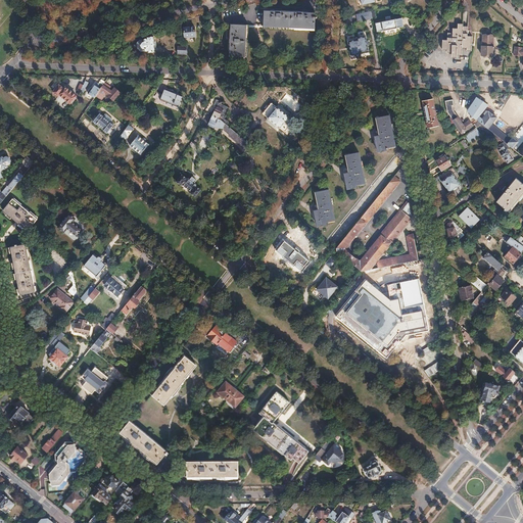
[(373,17),(371,9),(355,13),(358,21),(373,17)]
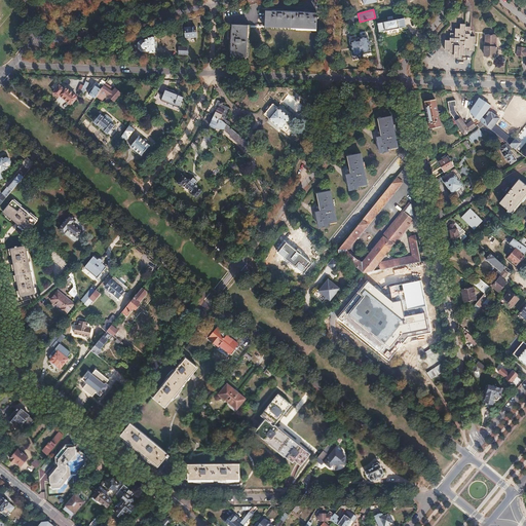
[(266,10),(266,27),(316,29),(317,12),(266,10)]
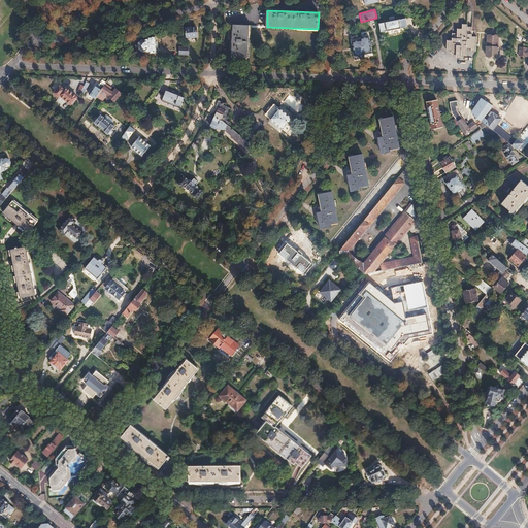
[(386,22),(378,24),(381,31),(387,30),(401,27),(407,26),(406,18),(400,20),(400,19),(395,20),(394,15),(390,17),(390,21),(386,22)]
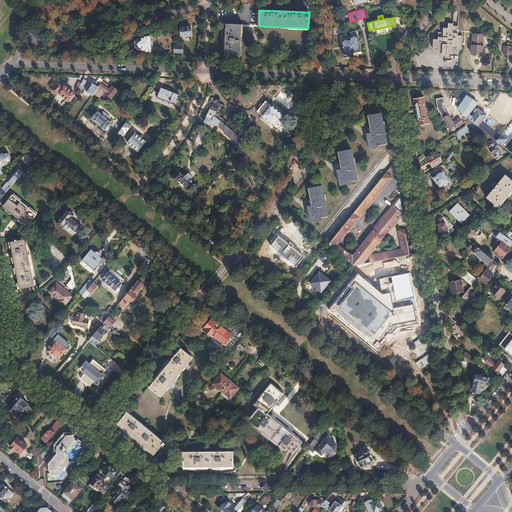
[(431,37),(430,47),(436,47),(436,50),(441,50),(441,53),(451,53),(451,47),(456,47),(456,50),(461,50),(462,35),(457,35),(458,25),(453,25),(453,22),(448,22),(448,27),(443,26),(443,31),(437,31),(437,37),(431,37)]
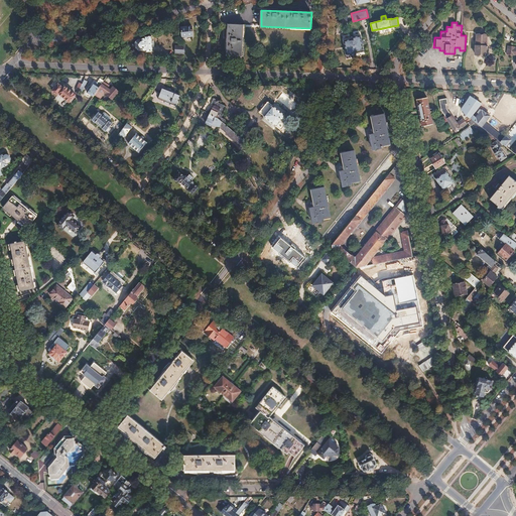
[(228,24),(226,55),(242,56),(244,25),(228,24)]
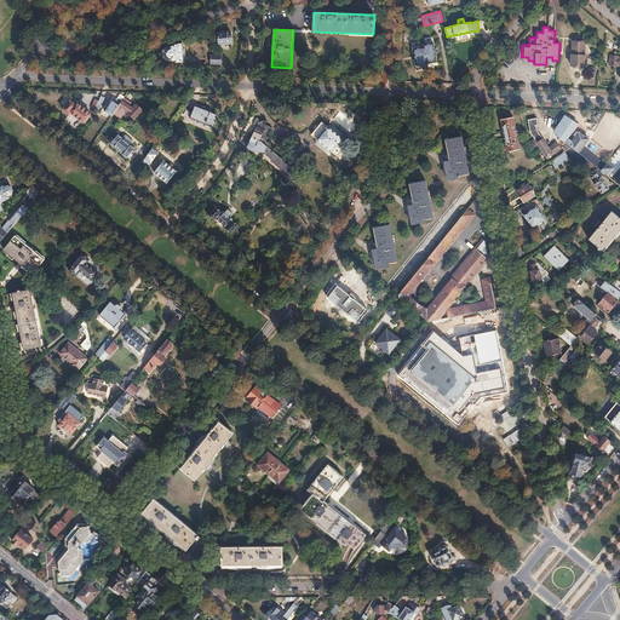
[(230,32),(218,33),(219,45),(231,44),(230,32)]
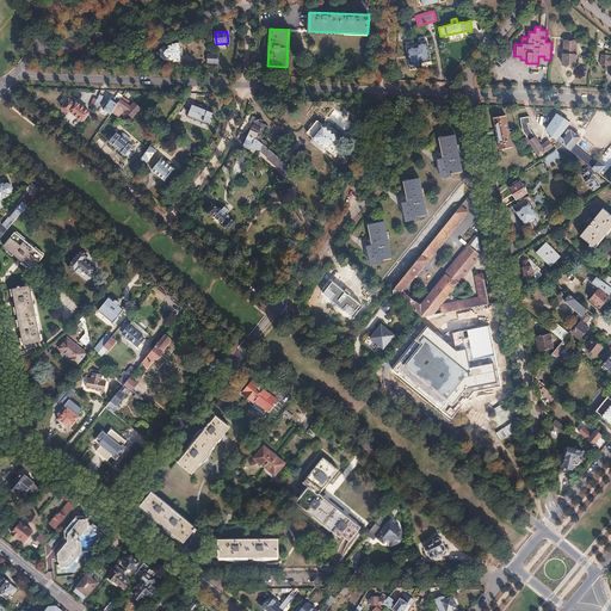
[(407,48),(409,65),(420,62),(420,60),(430,59),(427,41),(417,43),(418,45),(407,48)]
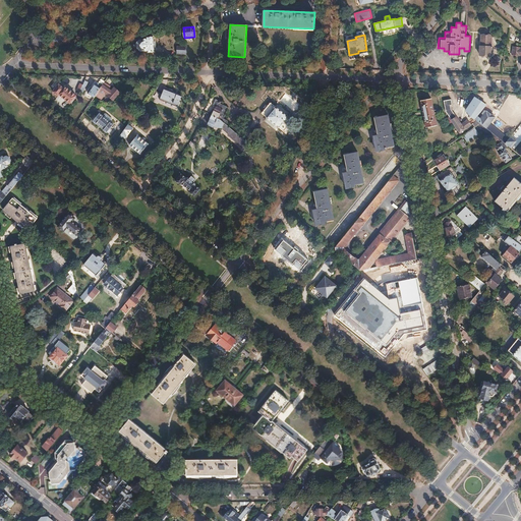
[(480,46),(480,55),(491,56),(491,47),(490,47),(491,35),(481,35),(481,46),(480,46)]
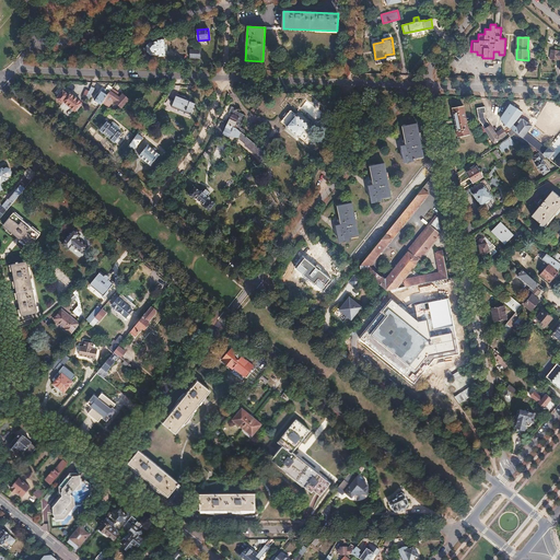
[(151,45),(150,47),(150,50),(151,53),(154,53),(154,55),(159,55),(159,57),(165,56),(164,39),(158,39),(158,42),(153,43),(153,45),(151,45)]
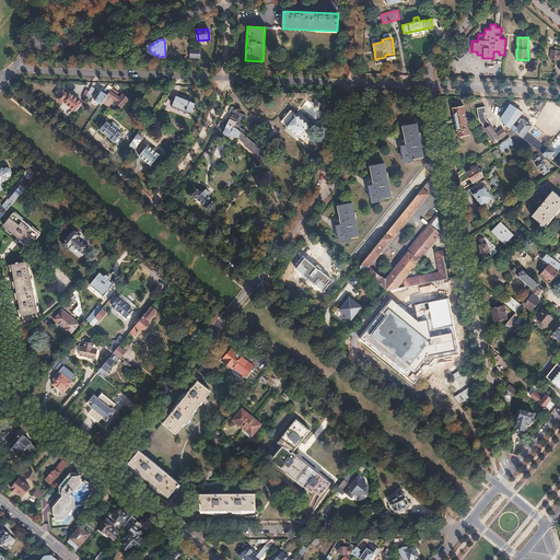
[(190,49),(190,58),(199,58),(200,58),(200,49),(199,49),(199,47),(195,47),(195,49),(190,49)]
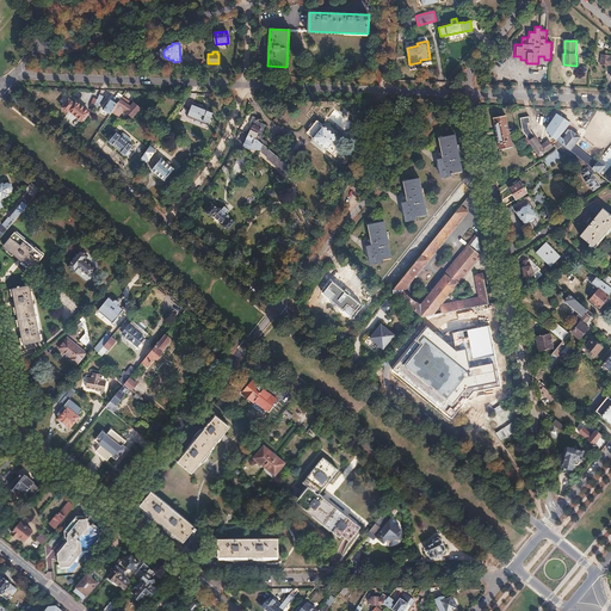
[(610,55),(600,55),(599,65),(610,66),(610,72),(609,72),(609,79),(610,78),(610,55)]
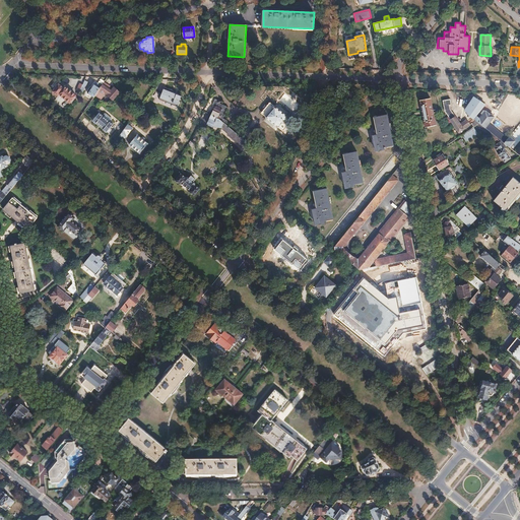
[(89,88),(87,91),(87,93),(89,94),(93,98),(95,95),(103,84),(104,82),(105,80),(103,79),(100,83),(98,83),(95,82),(91,88),(89,88)]
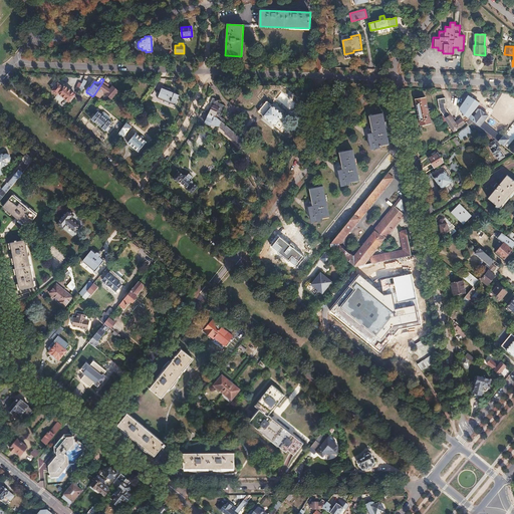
[(69,101),(69,100),(71,101),(73,98),(76,95),(74,94),(75,94),(69,89),(64,84),(63,85),(63,86),(57,81),(51,89),(56,93),(58,92),(69,101)]
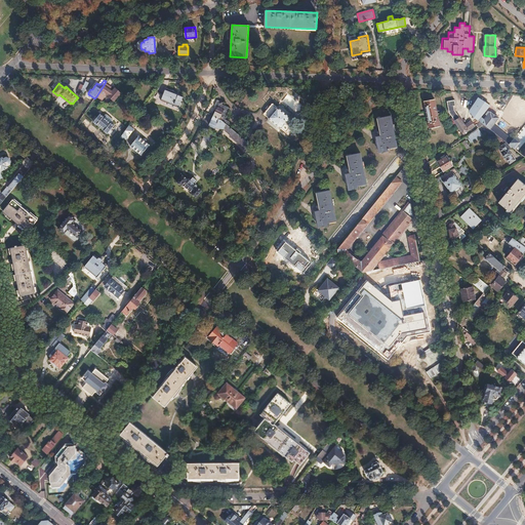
[(105,83),(104,85),(96,96),(102,99),(107,93),(109,95),(114,101),(121,92),(115,88),(113,91),(110,89),(111,87),(105,83)]
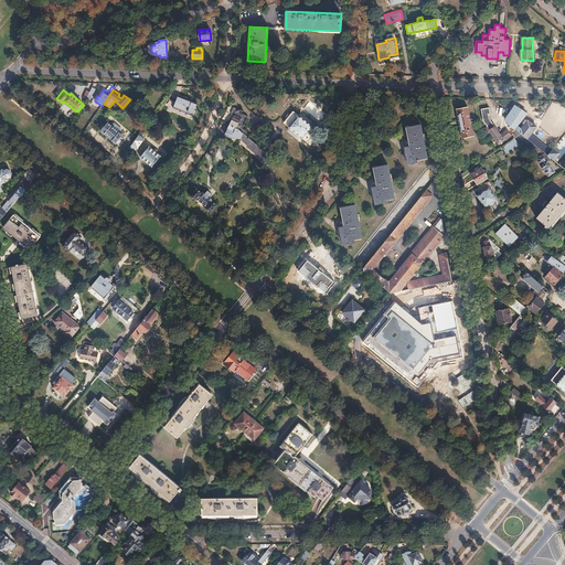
[(183,92),(177,105),(183,108),(182,110),(190,114),(190,113),(194,114),(200,104),(191,99),(192,97),(183,92)]
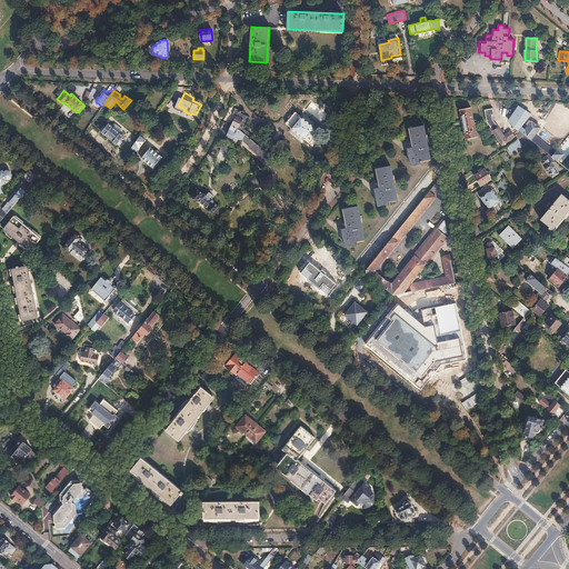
[(306,111),(322,121),(329,110),(312,100),(306,111)]
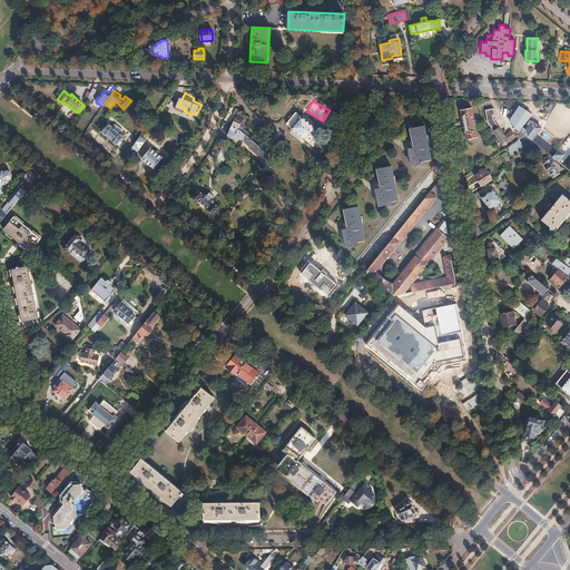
[(471,107),(460,109),(467,139),(478,137),(471,107)]
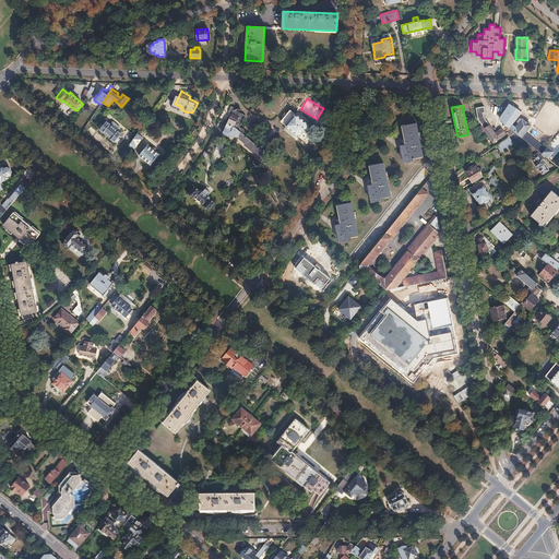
[(504,125),(515,132),(535,149),(536,150),(542,154),(546,149),(525,132),(531,126),(525,122),(526,121),(523,119),(522,120),(515,128),(511,125),(521,113),(511,106),(500,119),(504,125)]
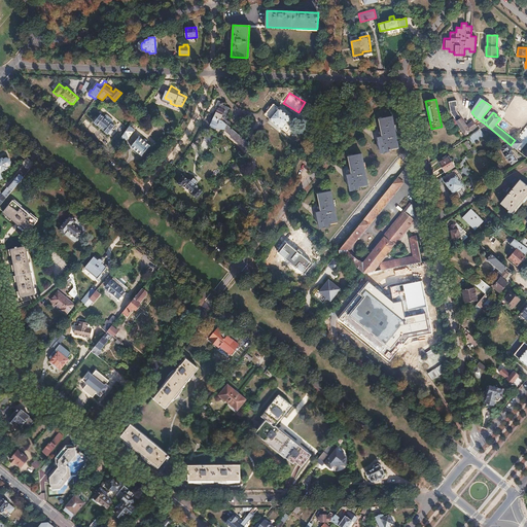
[(456,101),(449,102),(451,113),(464,135),(477,127),(473,123),(466,127),(456,111),(455,107),(457,106),(456,101)]
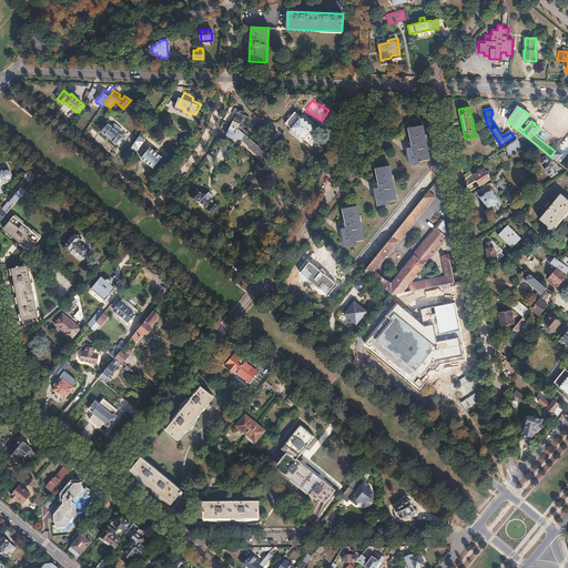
[(230,121),(229,124),(231,125),(237,129),(237,127),(240,128),(241,129),(240,130),(247,135),(247,133),(246,132),(243,131),(247,119),(239,114),(240,113),(237,112),(233,122),(230,121)]
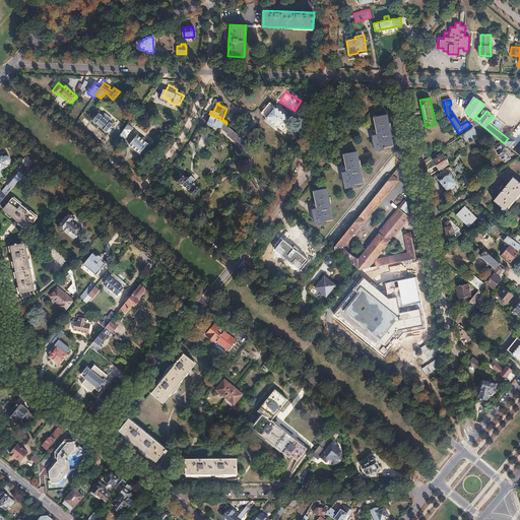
[(270,103),(261,112),(266,116),(266,117),(278,127),(279,127),(283,131),(291,121),(287,117),(287,116),(275,106),(274,107),(270,103)]
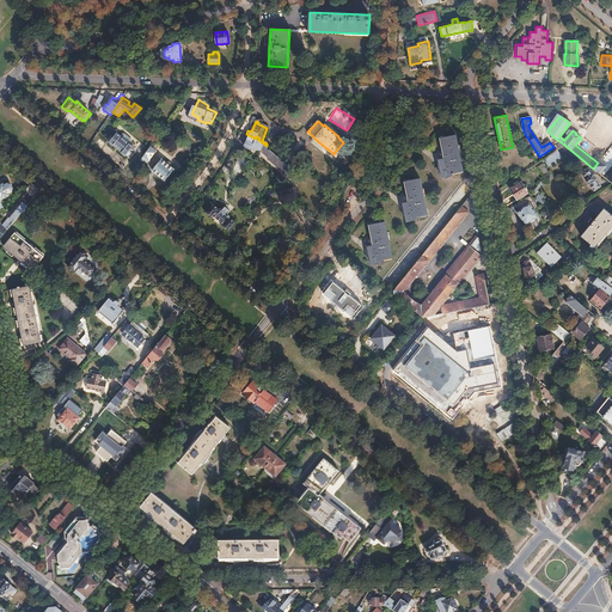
[(117,133),(109,142),(126,155),(126,154),(129,151),(134,146),(130,142),(129,144),(121,136),(122,135),(117,133)]
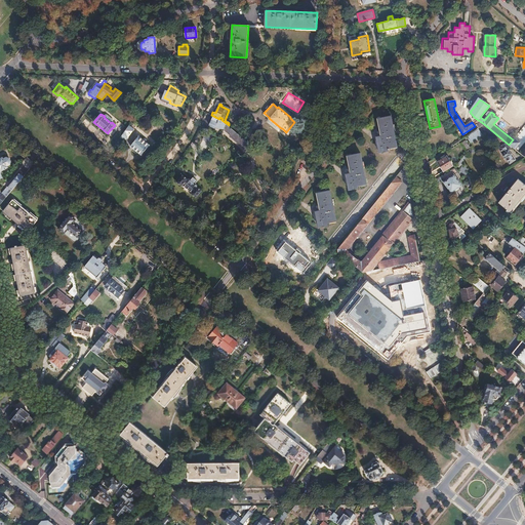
[(105,116),(104,117),(111,123),(112,122),(113,121),(113,119),(108,114),(106,115),(105,116)]
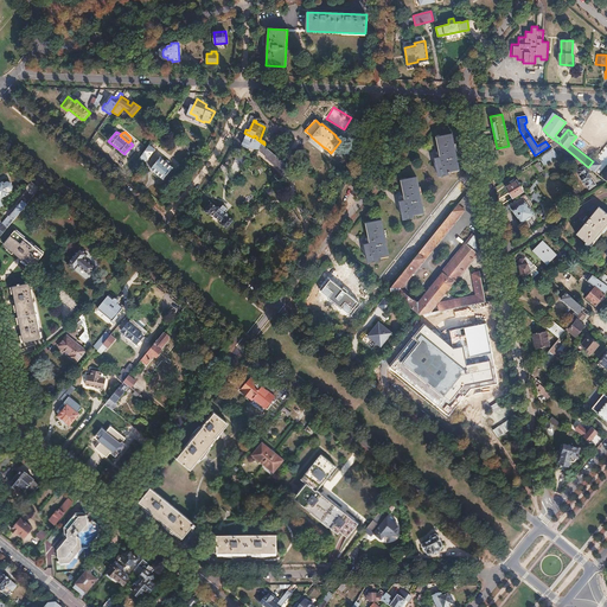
[(247,134),(242,145),(248,148),(249,147),(259,149),(260,149),(267,155),(267,157),(279,166),(282,161),(264,146),(264,145),(256,139),(257,138),(256,136),(254,135),(254,138),(247,134)]
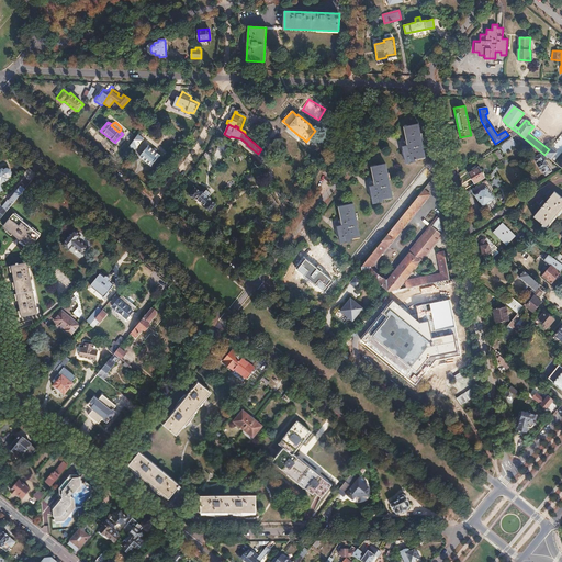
[(408,146),(403,147),(406,164),(416,161),(415,159),(425,157),(418,124),(405,126),(408,146)]
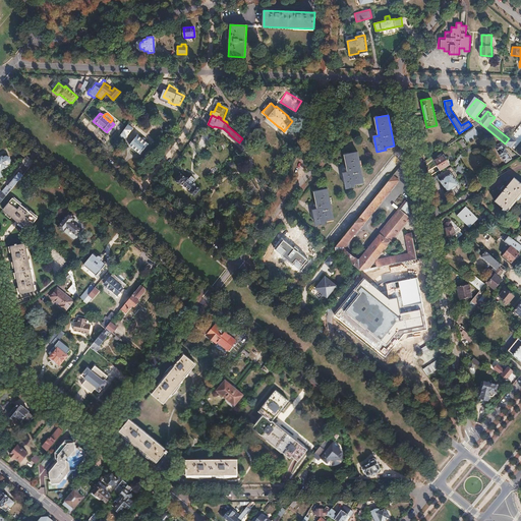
[(480,123),(477,125),(496,139),(499,138),(480,123)]
